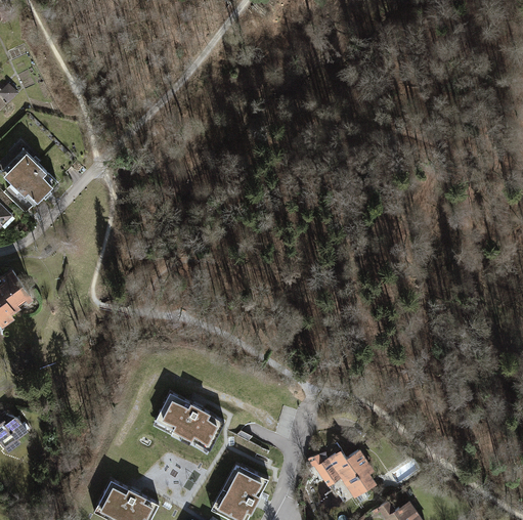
[(22,89),(11,79),(1,89),(11,99),(22,89)]
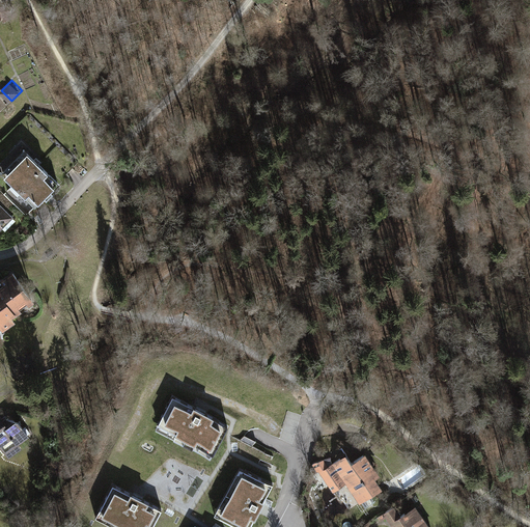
[(25,157),(3,178),(34,210),(56,188),(25,157)]
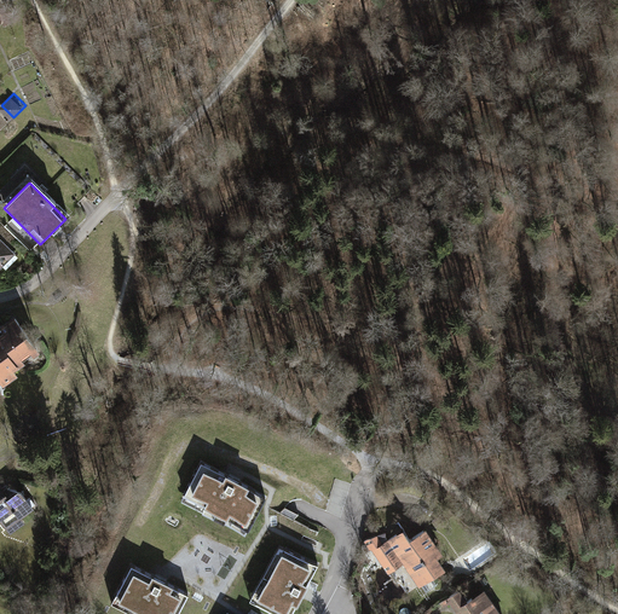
[(0,267),(12,256),(0,244),(0,267)]
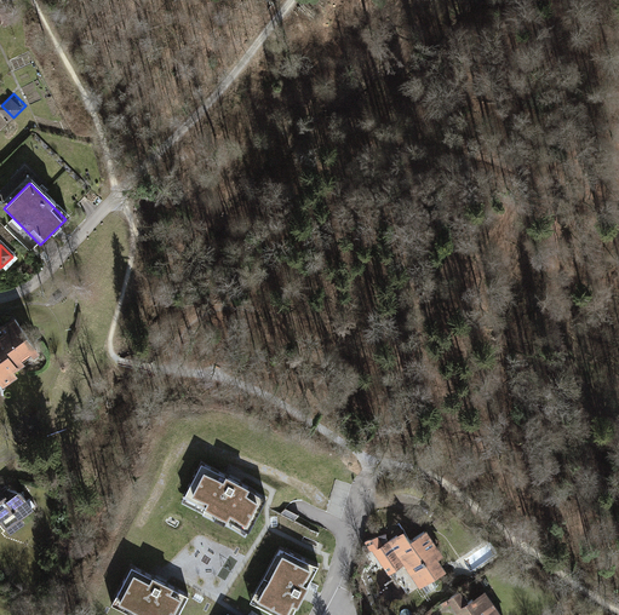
[(45,348),(19,312),(0,326),(0,378),(4,375),(9,381),(23,371),(19,366),(45,348)]
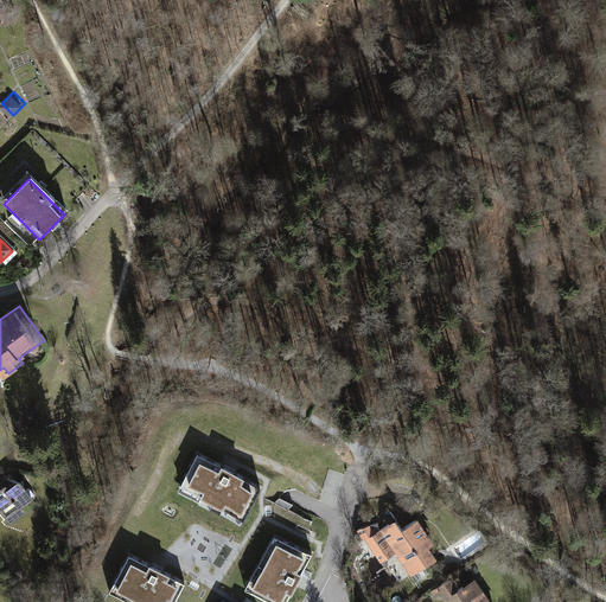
[(178,487),(242,519),(260,487),(196,454),(178,487)]
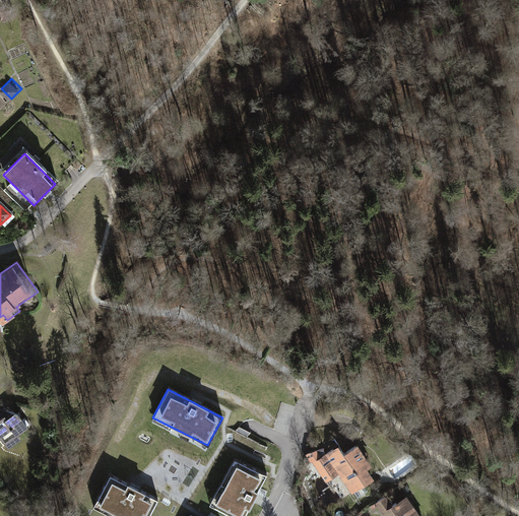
[(0,431),(7,442),(30,425),(18,408),(8,416),(5,413),(0,416),(0,431)]
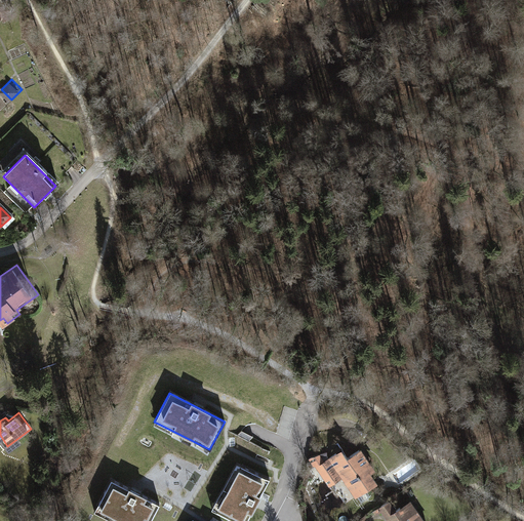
[(332,457),(319,467),(332,486),(340,480),(359,507),(367,501),(363,494),(372,488),(364,475),(368,472),(356,454),(345,462),(341,458),(335,462),(332,457)]
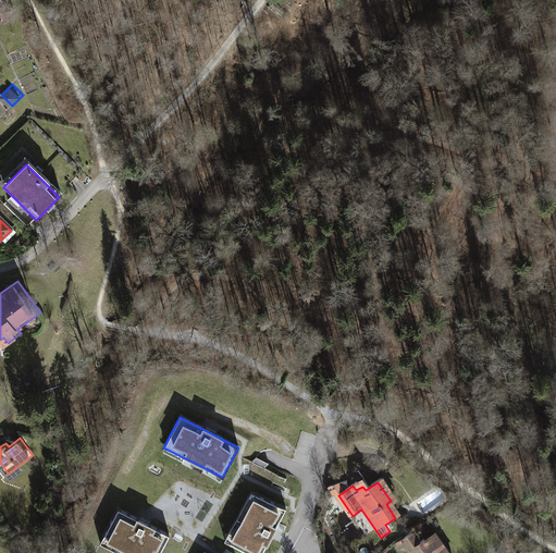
[(223,544),(239,552),(261,552),(284,508),(250,491),(223,544)]
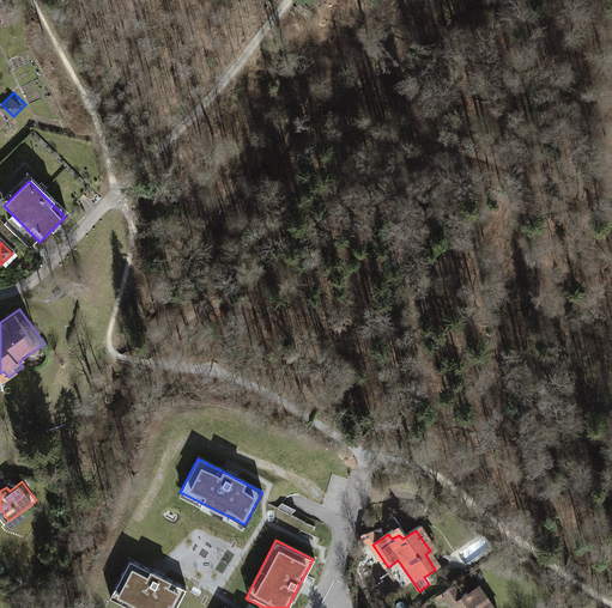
[(111,594),(138,607),(176,607),(186,590),(128,561),(111,594)]
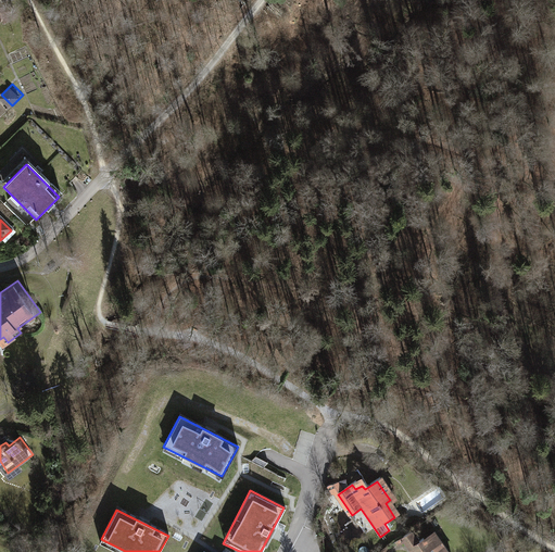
[(441,551),(431,537),(410,551),(441,551)]
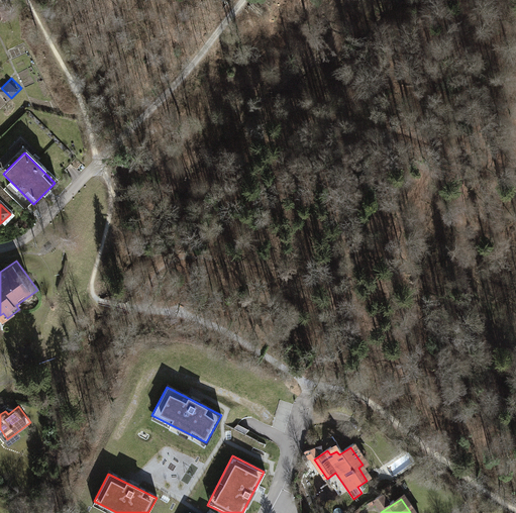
All buildings are outlined.
